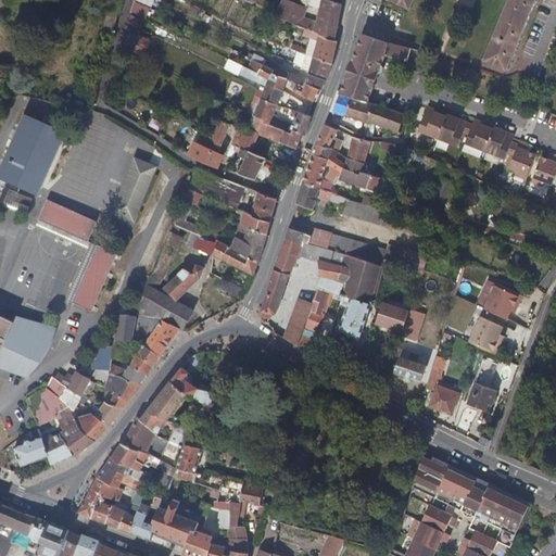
[(304,29),(335,40),(343,4),(339,3),(330,0),(323,0),(317,23),(303,19),(306,9),(283,1),(277,14),(276,17),(304,29)]
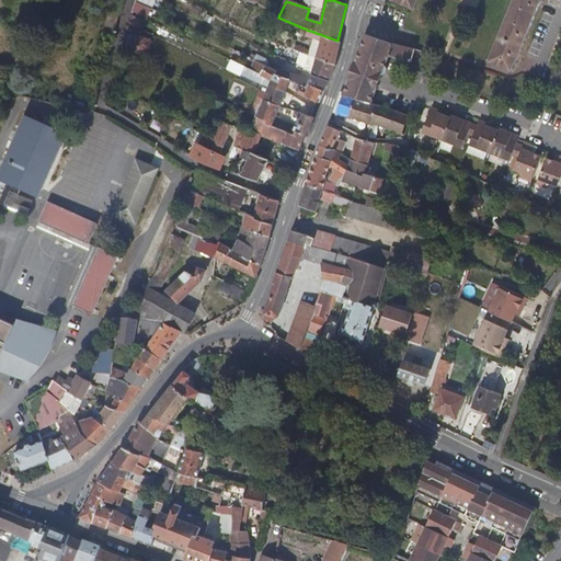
[(420,0),(391,0),(392,1),(415,10),(420,0)]
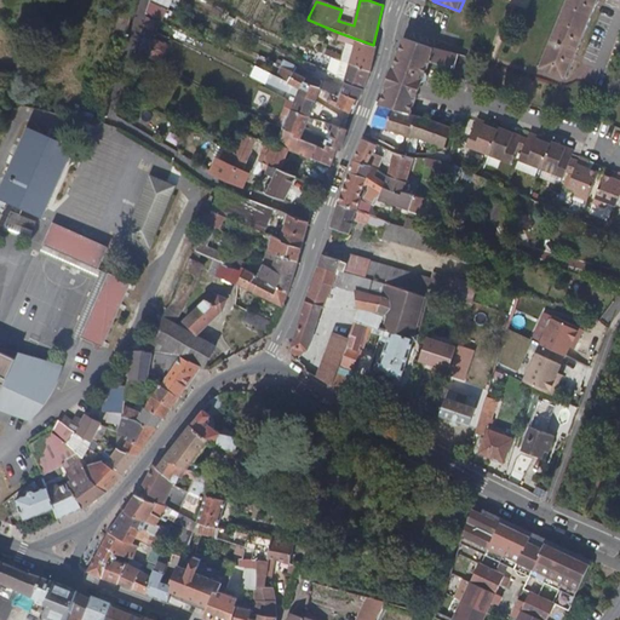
[(569,0),(563,15),(590,26),(600,0),(569,0)]
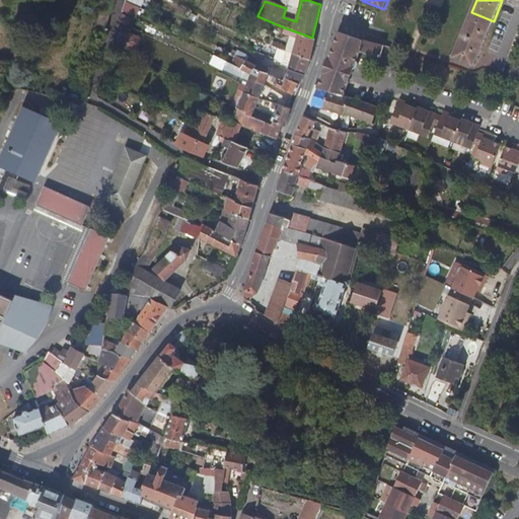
[(127,2),(124,11),(132,15),(135,6),(127,2)]
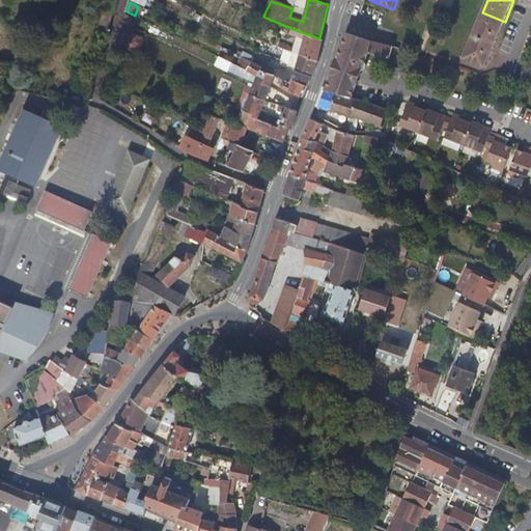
[(127,11),(123,22),(131,26),(135,16),(127,11)]
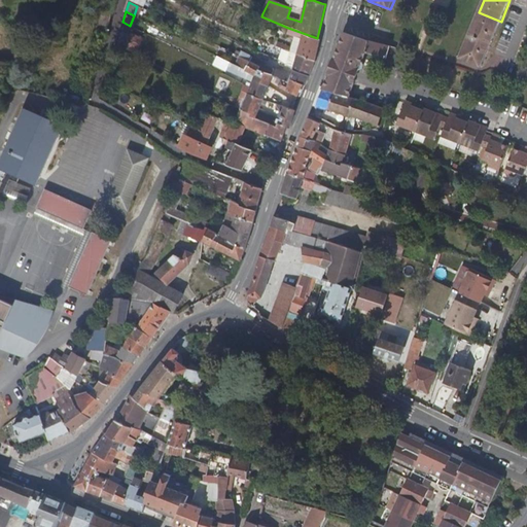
[(479,12),(459,59),(482,68),(501,22),(479,12)]
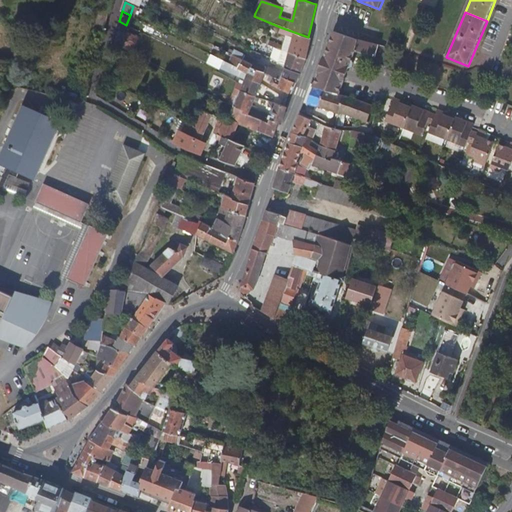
[(288,52),(308,59),(311,39),(308,37),(280,27),(279,32),(285,34),(281,50),(285,51),(288,52)]
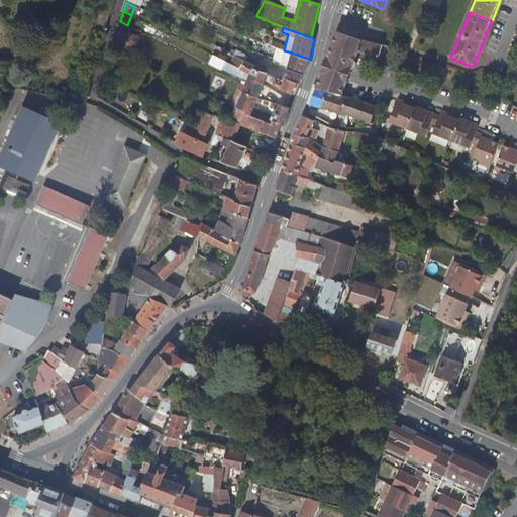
[(356,49),(358,49),(363,39),(336,30),(326,59),(350,67),(356,49)]
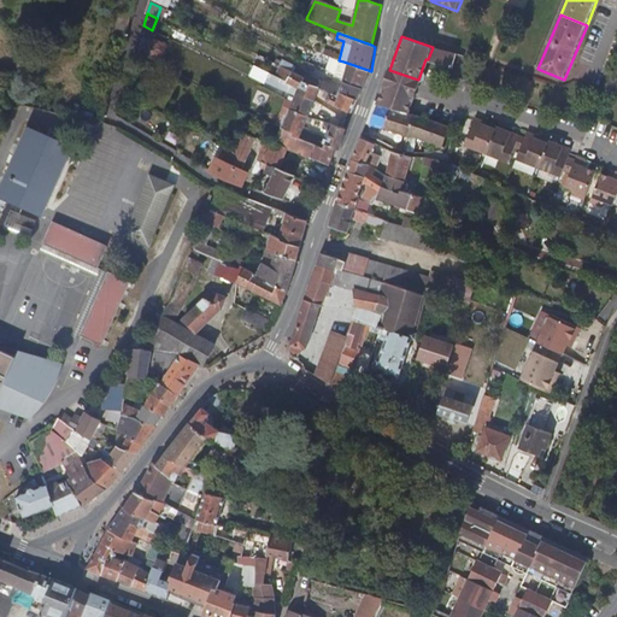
[(164,47),(150,41),(146,54),(159,60),(164,47)]
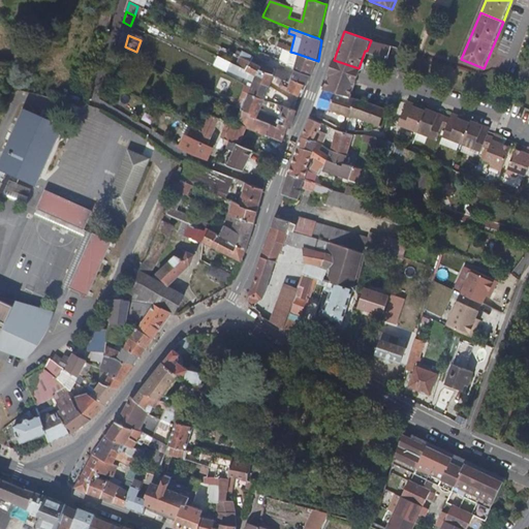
[(367,51),(369,52),(389,58),(394,60),(398,50),(371,40),(367,51)]
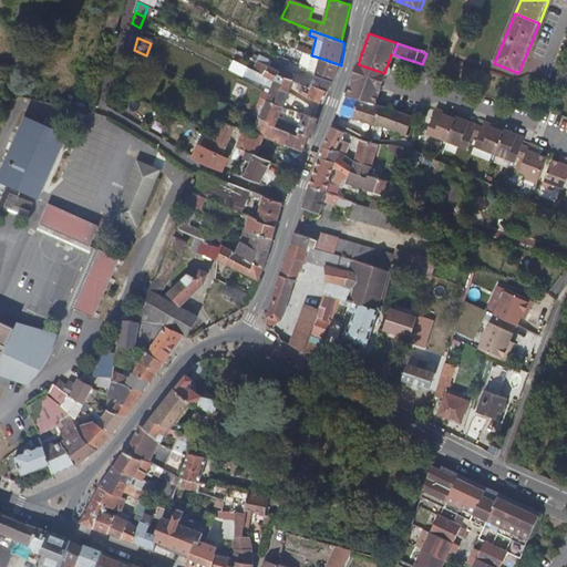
[(384,82),(387,75),(388,75),(390,75),(391,73),(391,72),(391,70),(390,70),(395,55),(393,54),(391,54),(384,73),(381,81),(379,88),(382,89),(384,82)]
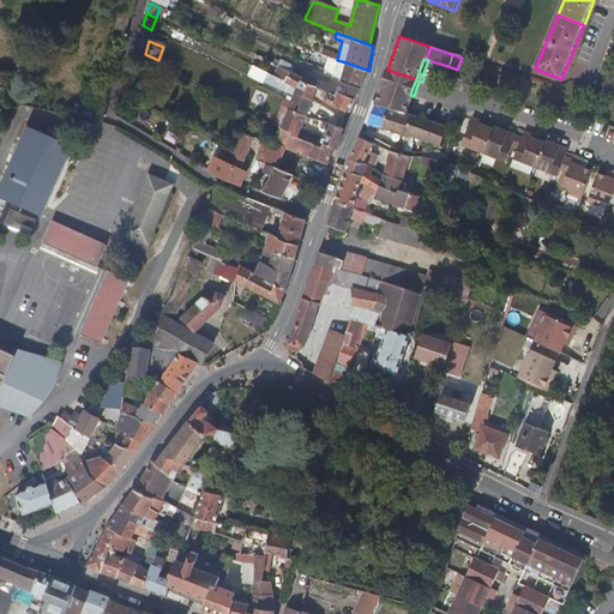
[(341,82),(362,88),(369,71),(345,62),(341,77),(337,76),(336,79),(341,82)]
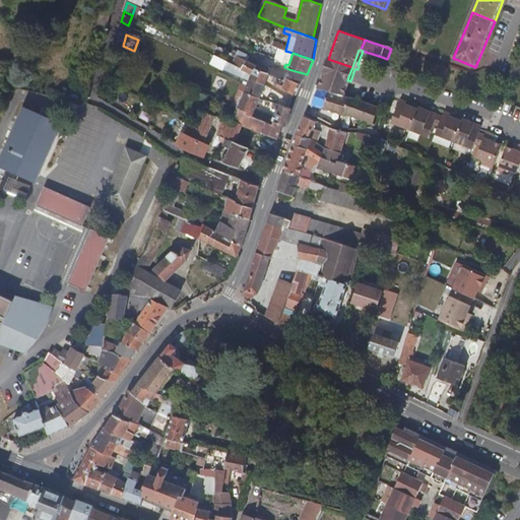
[(254,66),(268,73),(269,67),(256,61),(257,60),(247,55),(245,60),(254,64),(254,66)]
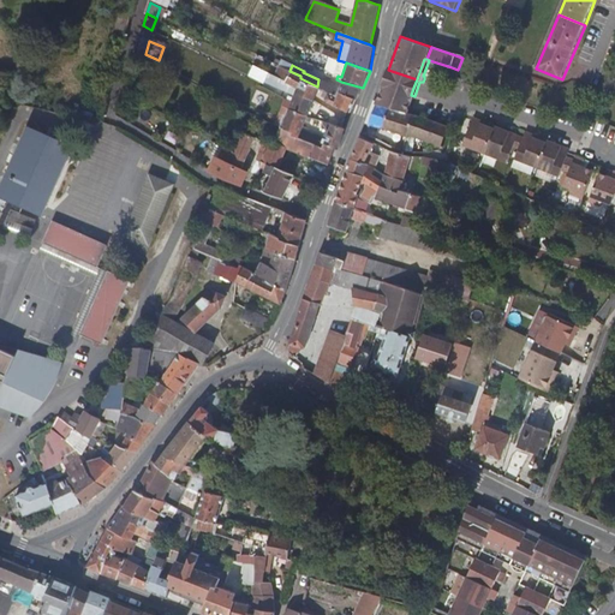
[(382,85),(411,95),(413,88),(417,79),(388,70),(384,78),(382,85)]
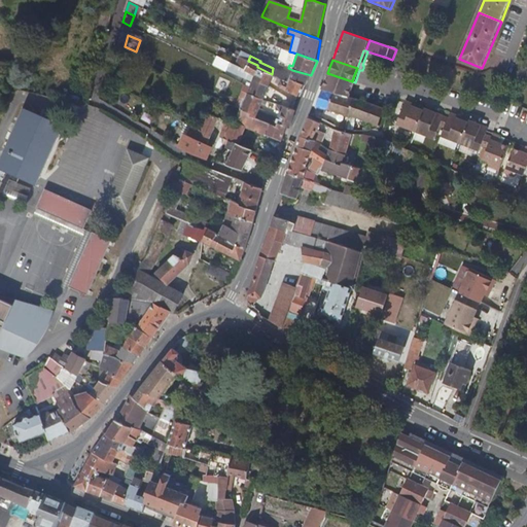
[(251,82),(253,79),(254,75),(229,62),(225,69),(251,82)]
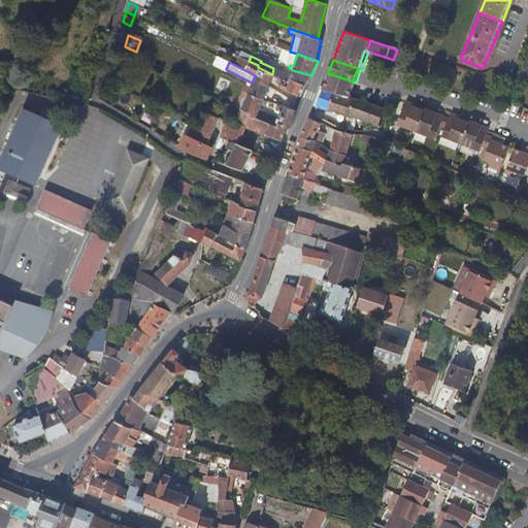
[(254,79),(269,85),(271,76),(272,74),(258,67),(255,75),(254,79)]
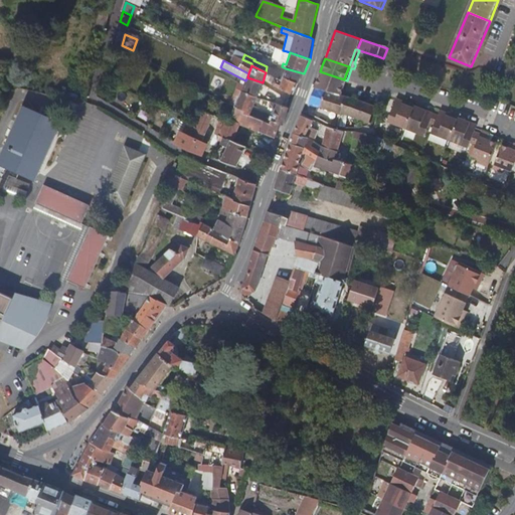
[(280,89),(292,94),(295,94),(304,73),(286,68),(283,80),(280,89)]
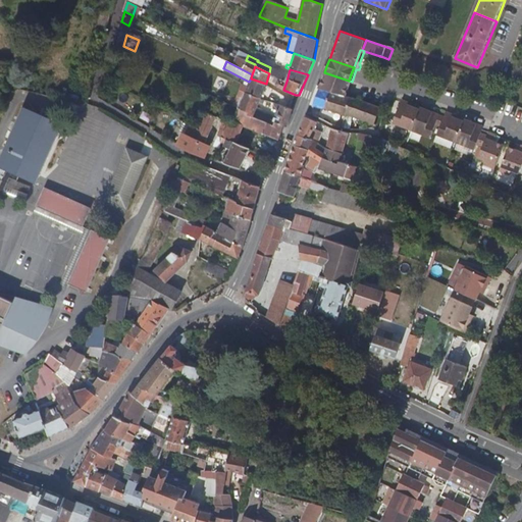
[(344,95),(349,81),(324,72),(319,87),(344,95)]
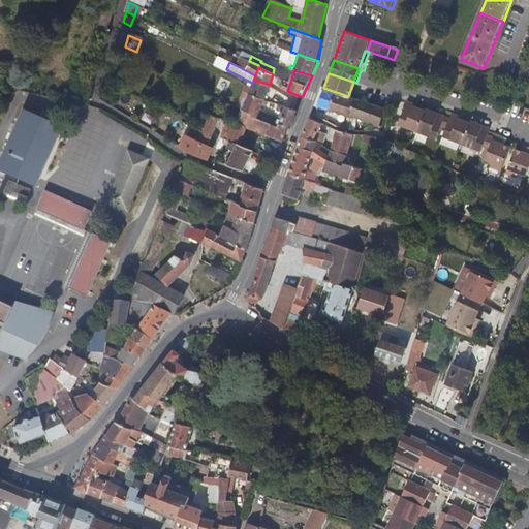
[(250,88),(248,94),(265,99),(270,85),(254,80),(252,83),(250,88)]
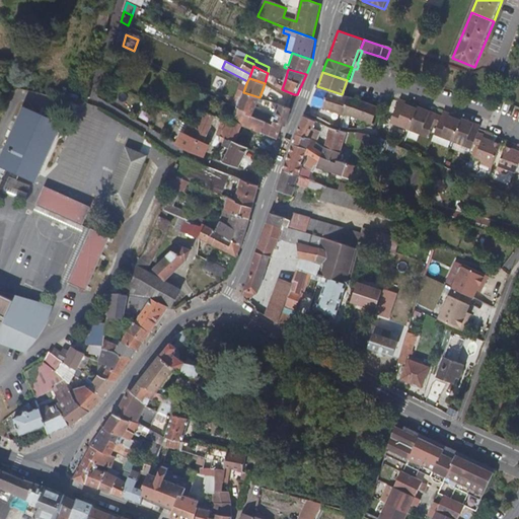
[(274,84),(282,89),(285,81),(276,78),(274,84)]
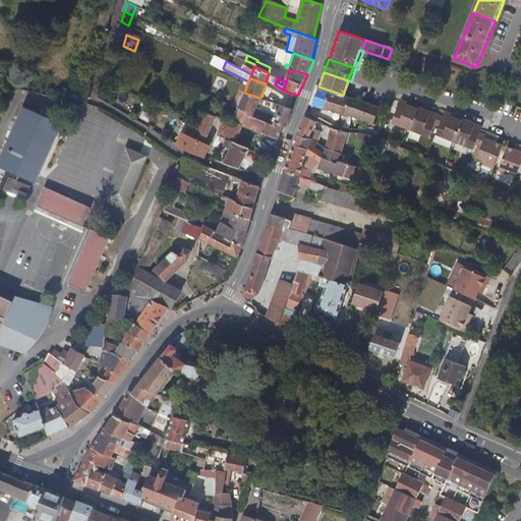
[(350,98),(345,96),(343,95),(319,87),(312,104),(331,110),(331,112),(336,114),(337,111),(344,114),(344,113),(350,98)]
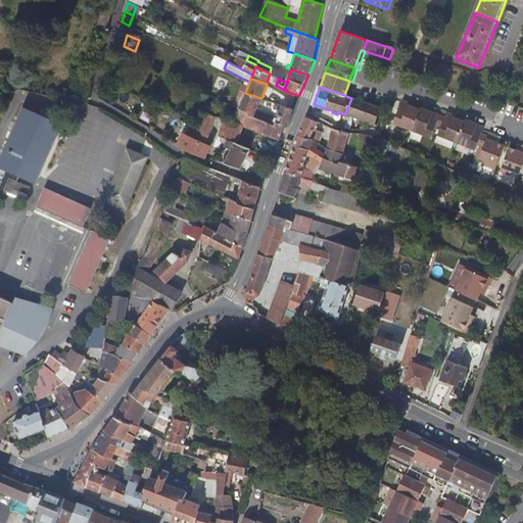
[(266,120),(285,125),(288,126),(294,109),(291,107),(283,105),(281,111),(278,110),(275,119),(256,111),(262,98),(245,93),(239,106),(249,110),(247,114),(266,120)]
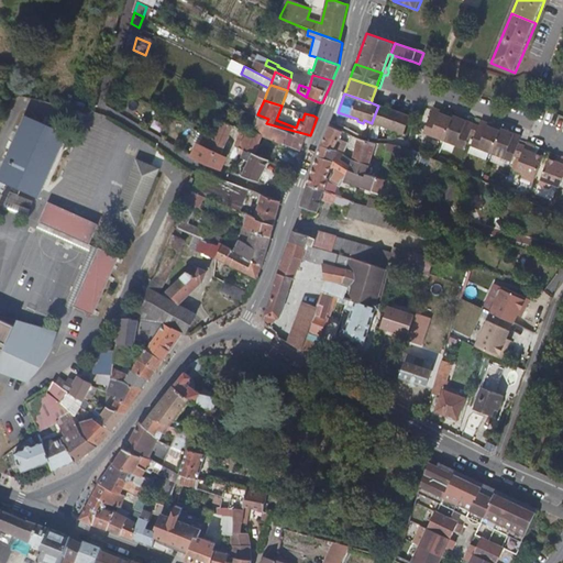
[(372,123),(404,134),(410,117),(378,106),(372,122),(372,123)]
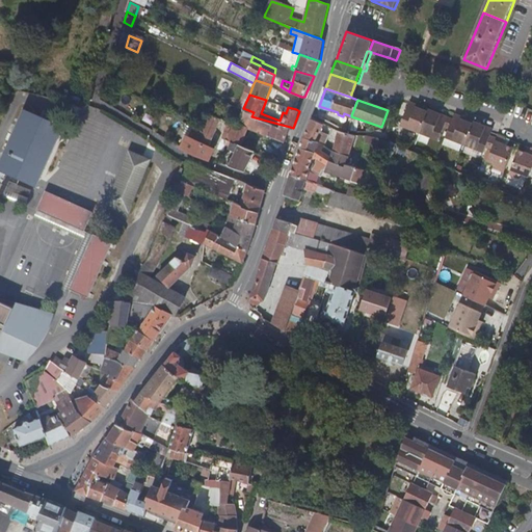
[(398,124),(418,132),(427,108),(417,104),(407,101),(407,103),(398,124)]
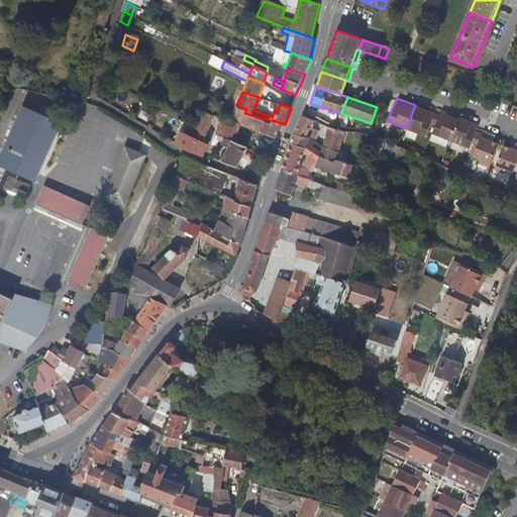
[(231,140),(233,141),(240,123),(278,138),(282,123),(263,118),(244,113),(246,109),(236,105),(235,108),(231,118),(226,115),(224,121),(221,136),(231,140)]
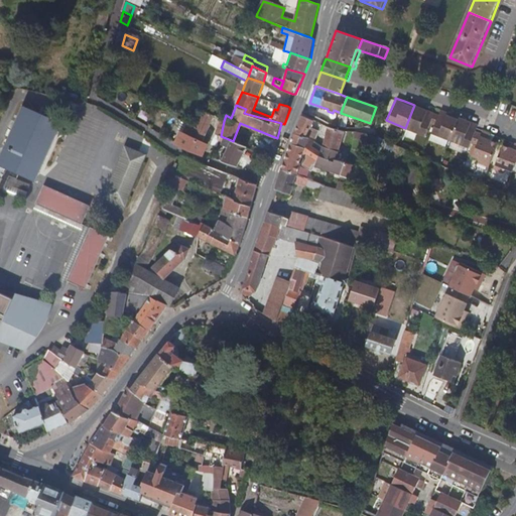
[(424,135),(428,125),(432,113),(414,105),(405,128),(424,135)]
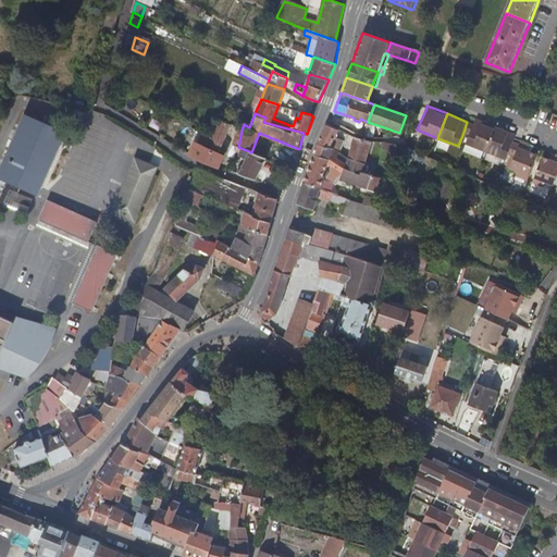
[(66,133),(26,114),(0,171),(0,180),(38,196),(66,133)]
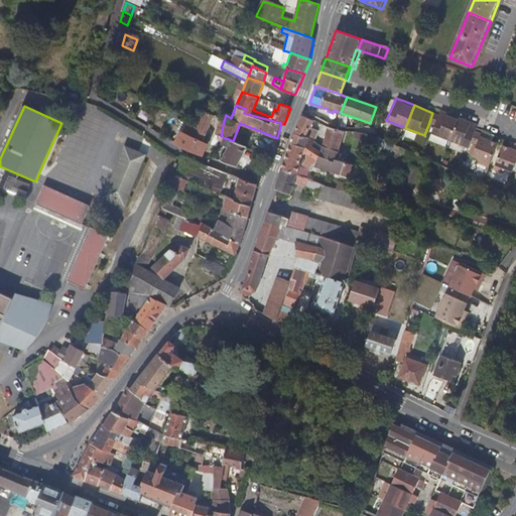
[(431,133),(449,140),(459,118),(439,110),(438,115),(433,127),(431,133)]
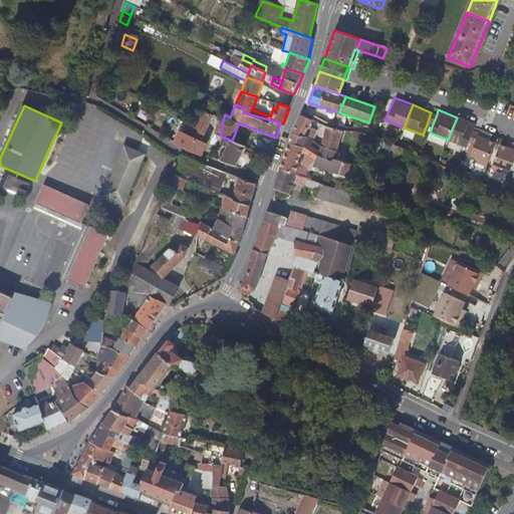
[(201,141),(213,114),(204,110),(196,125),(191,136),(201,141)]
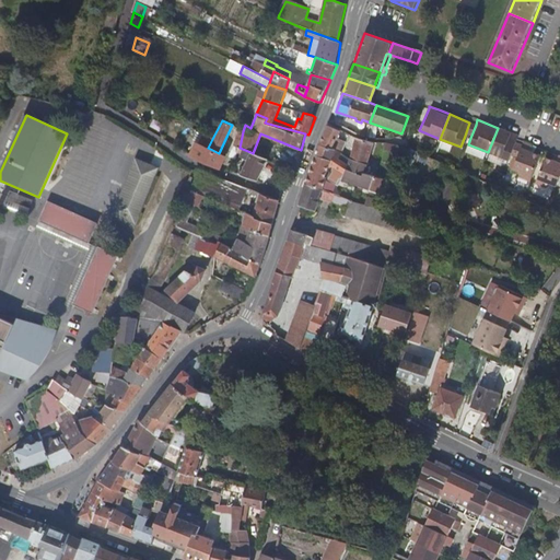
[(465,136),(470,138),(476,125),(469,123),(465,136)]
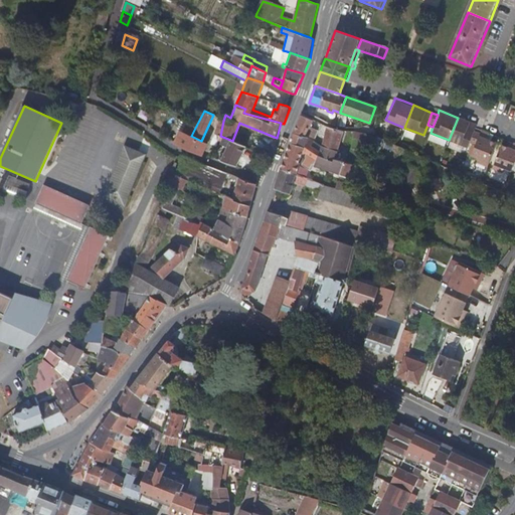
[(295,129),(290,143),(304,148),(311,147),(313,141),(305,137),(307,133),(309,133),(313,125),(311,123),(313,120),(302,115),(295,129)]
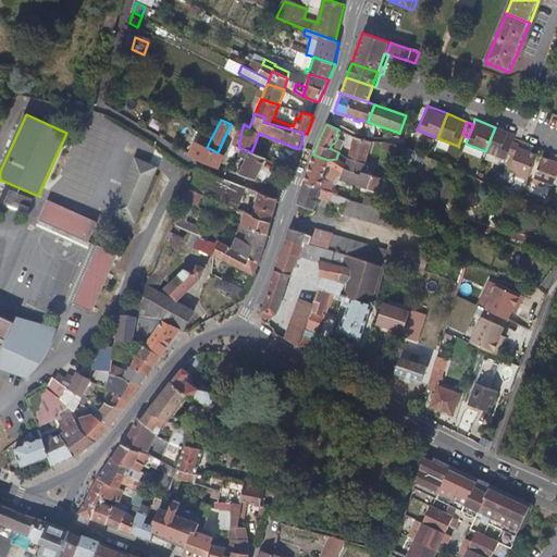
[(485,151),(506,160),(507,156),(512,143),(515,138),(516,135),(495,127),(485,151)]
